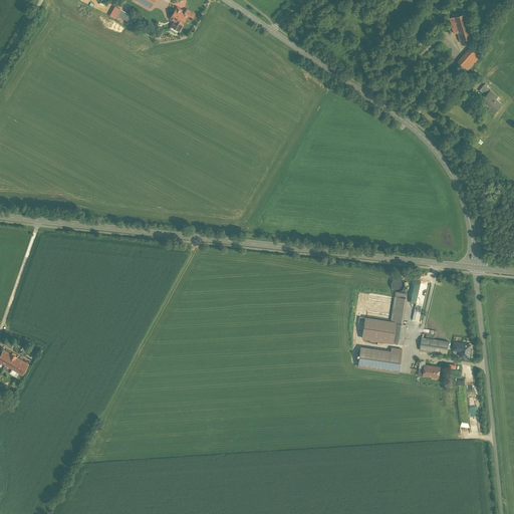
[(153,0),(136,0),(136,1),(149,8),(153,0)]
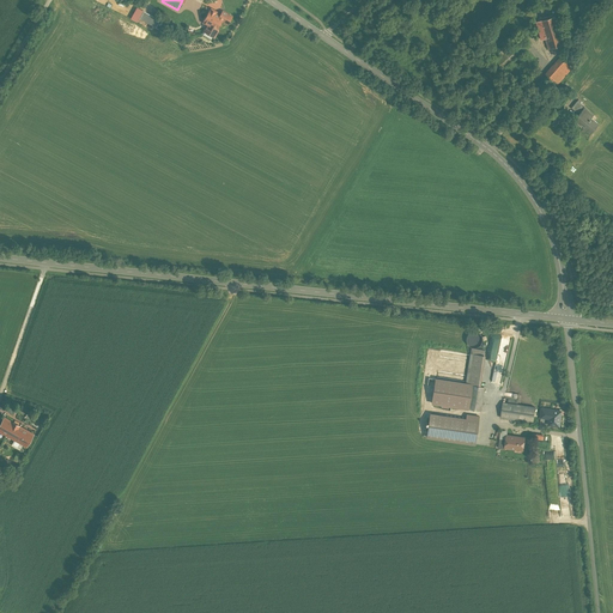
[(217,16),(208,11),(202,24),(206,26),(202,34),(214,40),(219,31),(216,29),(219,22),(226,26),(232,14),(220,8),(217,16)]
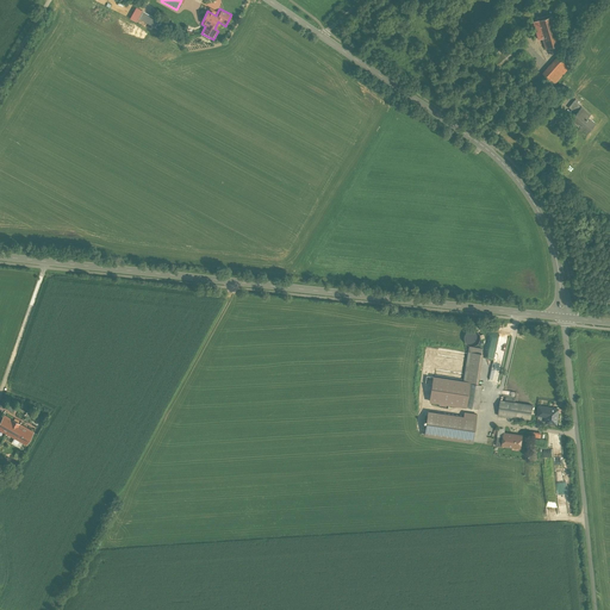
[(552,17),(534,22),(539,39),(542,38),(546,48),(545,48),(546,49),(560,44),(552,17)]
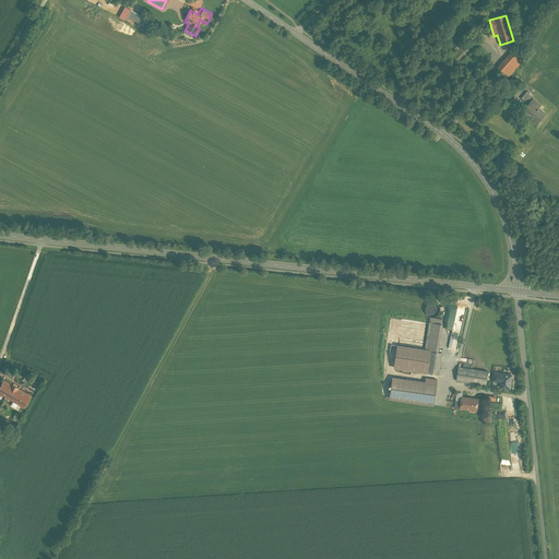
[(472,39),(451,57),(458,63),(475,48),(477,46),(472,39)]
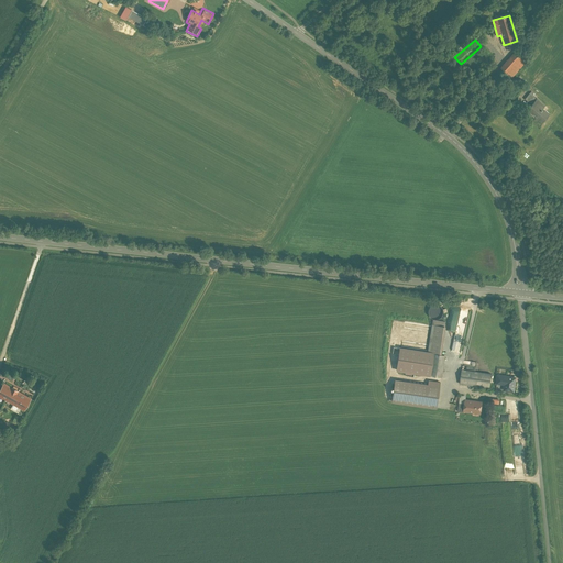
[(526,62),(516,52),(500,68),(511,77),(512,76),(526,62)]
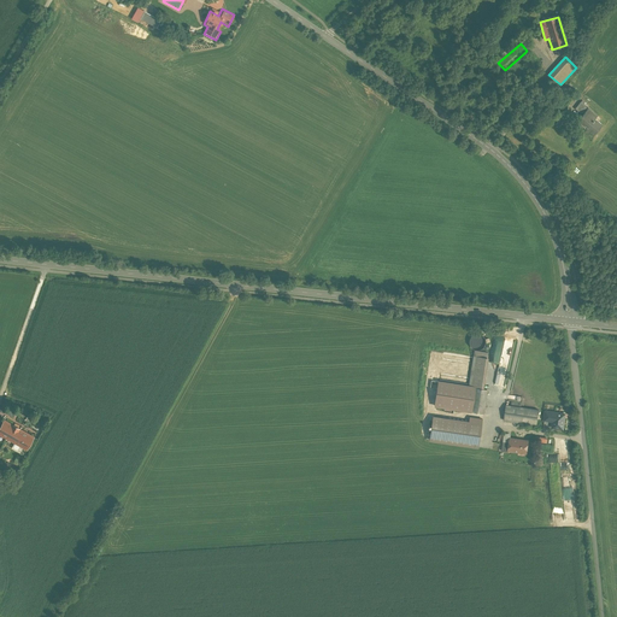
[(581,101),(575,109),(579,112),(585,104),(581,101)]
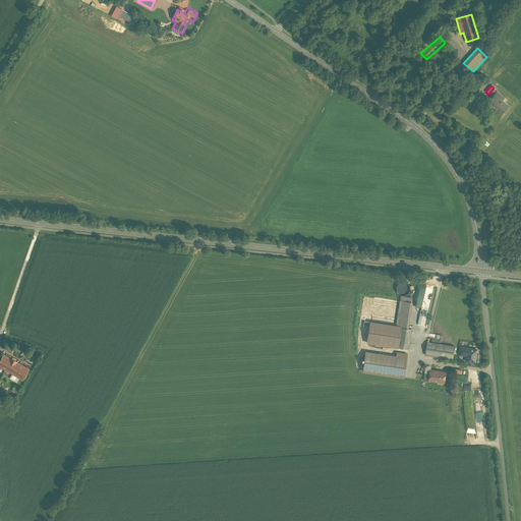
[(504,98),(494,90),(489,94),(493,96),(488,102),(502,113),(508,105),(502,100),(504,98)]
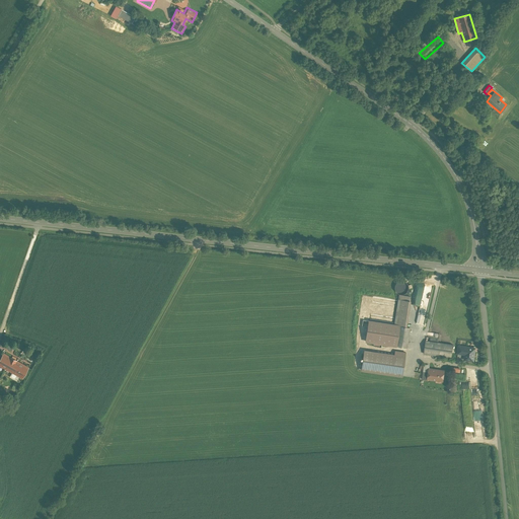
[(404,283),(401,282),(399,282),(397,283),(396,284),(394,285),(394,288),(394,289),(394,291),(396,293),(398,295),(401,295),(403,294),(405,292),(406,291),(406,289),(406,287),(405,285),(404,283)]
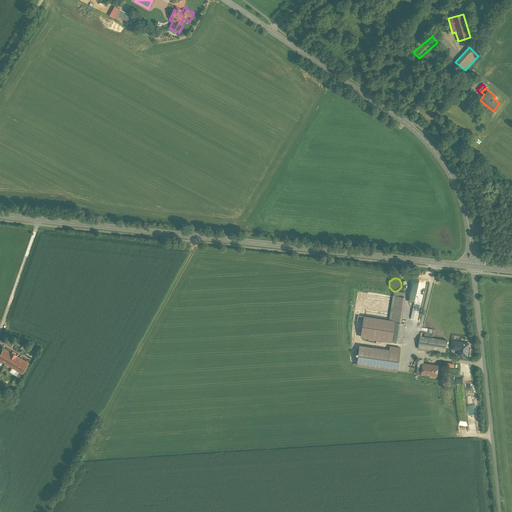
[(404,295),(392,293),(385,340),(400,342),(403,324),(400,324),(404,295)]
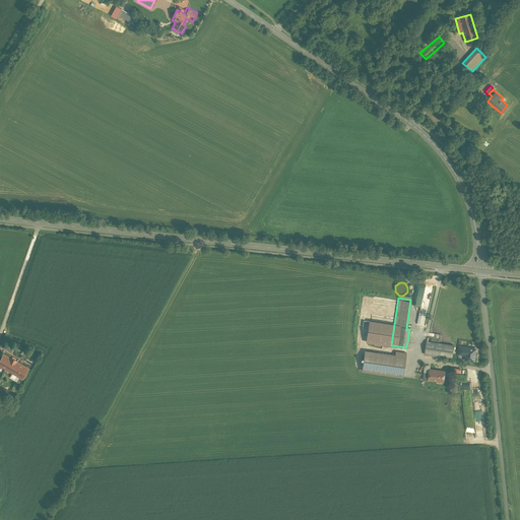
[(453,345),(428,342),(426,354),(452,359),(453,345)]
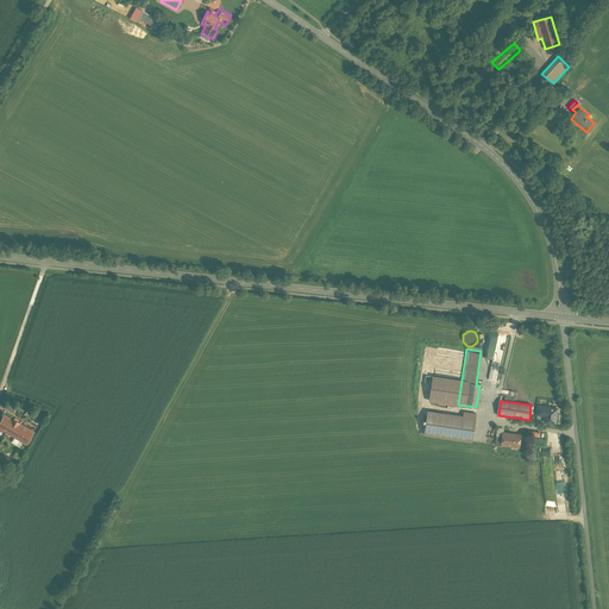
[(459,415),(426,410),(422,434),(485,443),(485,438),(491,438),(494,425),(488,424),(489,413),(460,409),(459,415)]
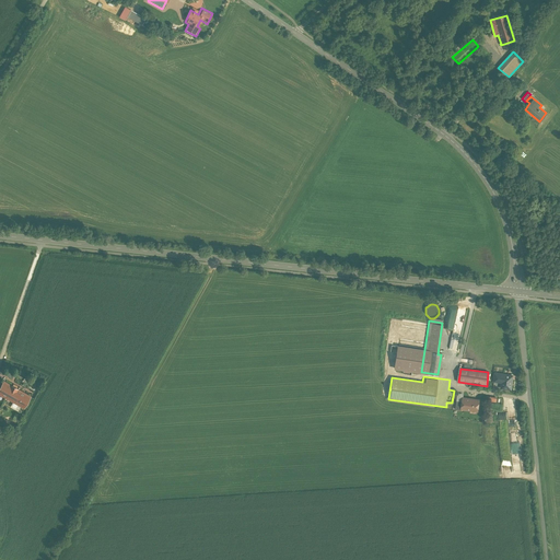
[(31,396),(3,381),(0,387),(0,396),(23,409),(31,396)]
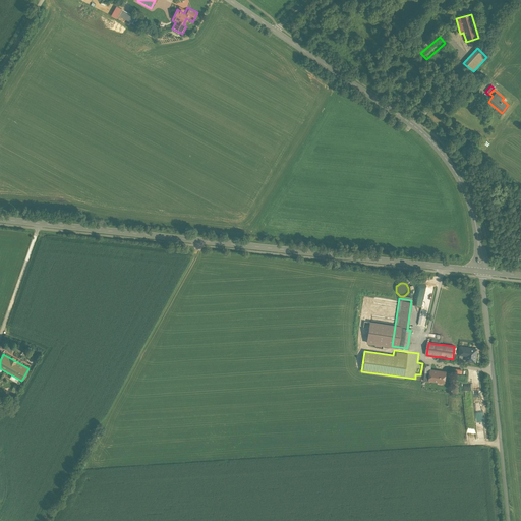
[(446,372),(429,369),(428,374),(423,373),(422,382),(444,385),(446,372)]
